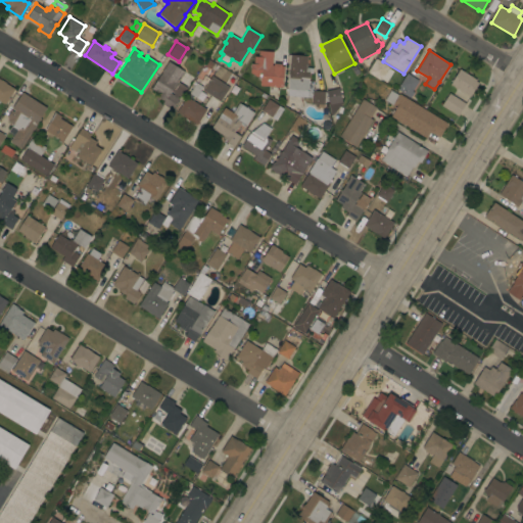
[(279,87),(278,93),(270,92),(270,86),(260,86),(262,65),(257,65),(258,51),(273,52),(272,65),(284,65),(282,87),(279,87)]
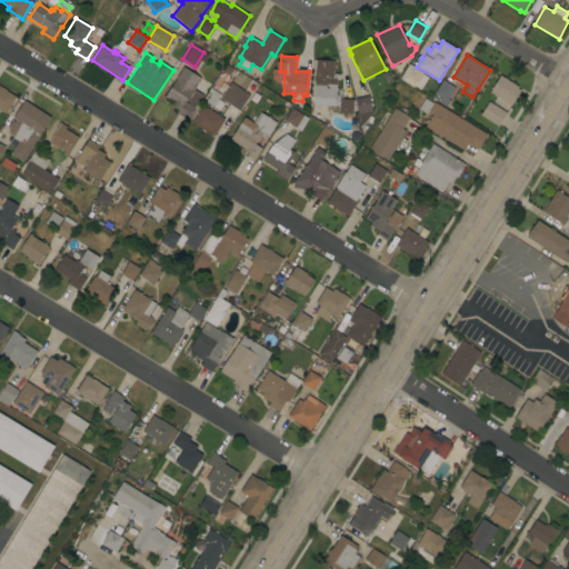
[(312,105),(315,77),(316,60),(333,61),(333,73),(337,75),(340,76),(339,79),(337,79),(333,106),(312,105)]
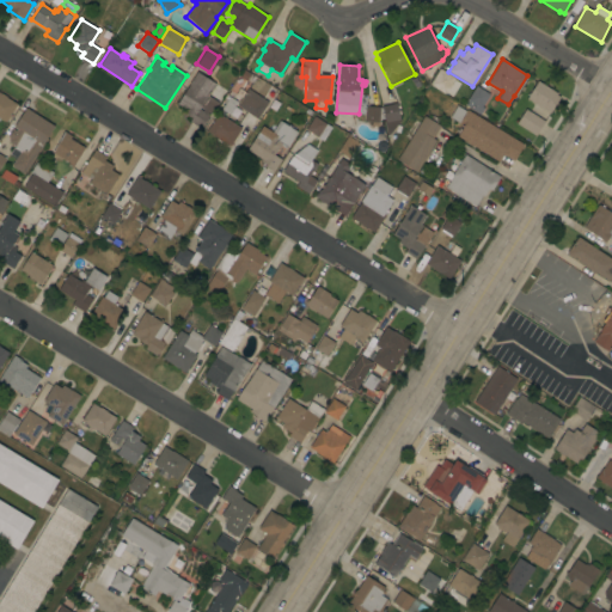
[(429,84),(440,68),(454,78),(445,95),(429,84)]
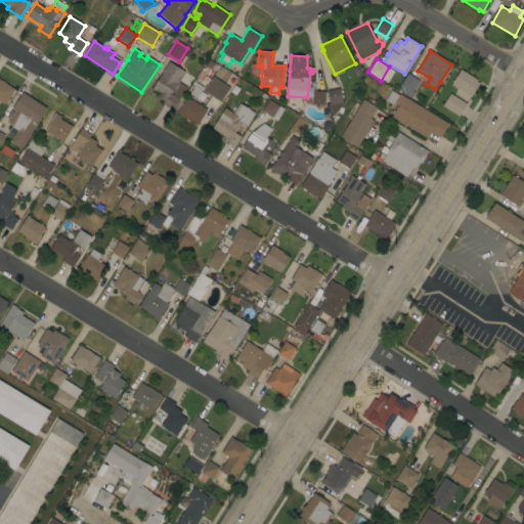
[(204,64),(208,59),(214,63),(211,69),(204,64)]
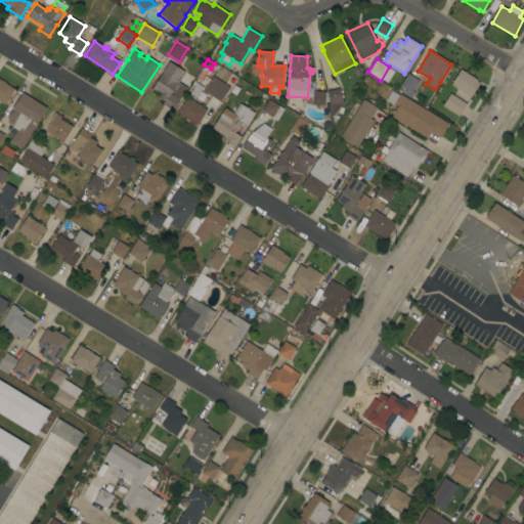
[(162,103),(164,100),(157,96),(158,93),(151,89),(162,73),(162,72),(168,61),(184,72),(178,82),(186,87),(180,98),(170,92),(170,93),(179,98),(172,110),(162,103)]
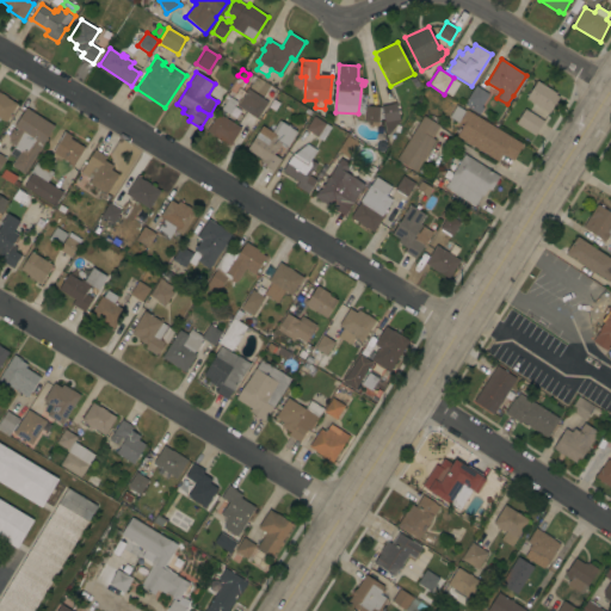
[(556,93),(555,94),(559,97),(549,113),(542,109),(541,109),(538,107),(538,106),(526,98),(537,81),(556,93)]
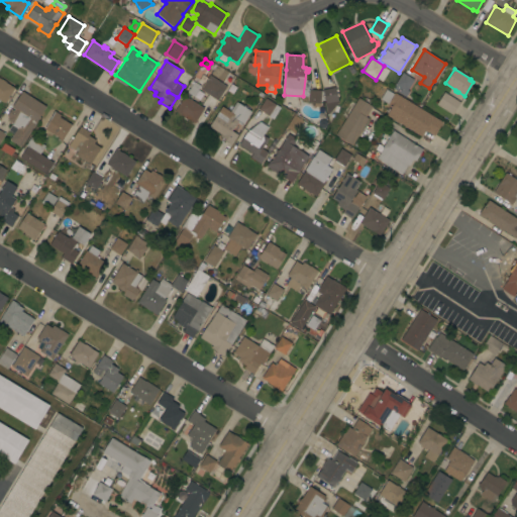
[(393,89),(396,85),(395,84),(402,73),(414,80),(407,90),(409,91),(405,97),(393,89)]
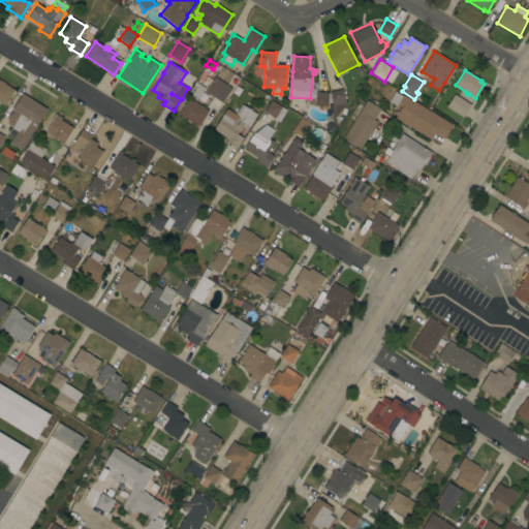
[(222,102),(205,91),(214,76),(231,88),(222,102)]
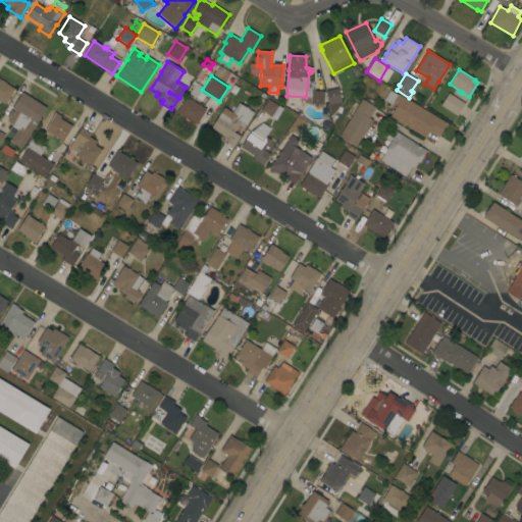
[(235,82),(236,82),(237,79),(244,83),(242,86),(242,87),(236,96),(228,91),(235,82)]
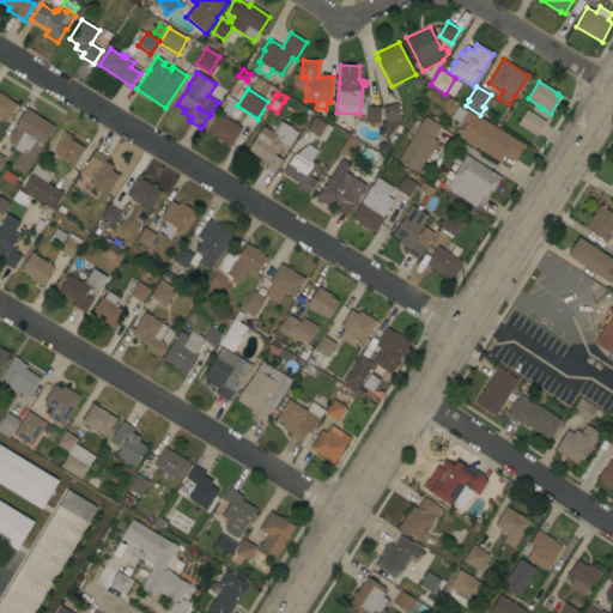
[(0,119),(0,93),(1,93),(6,97),(17,104),(5,122),(0,119)]
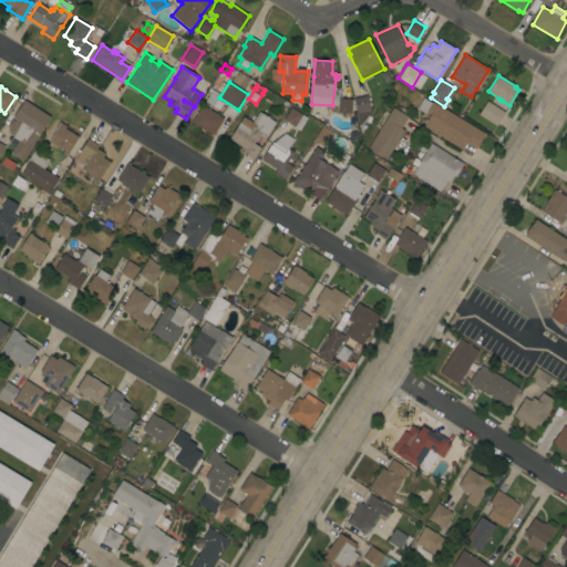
[(356,113),(357,112),(353,99),(368,95),(371,112),(359,126),(356,113)]
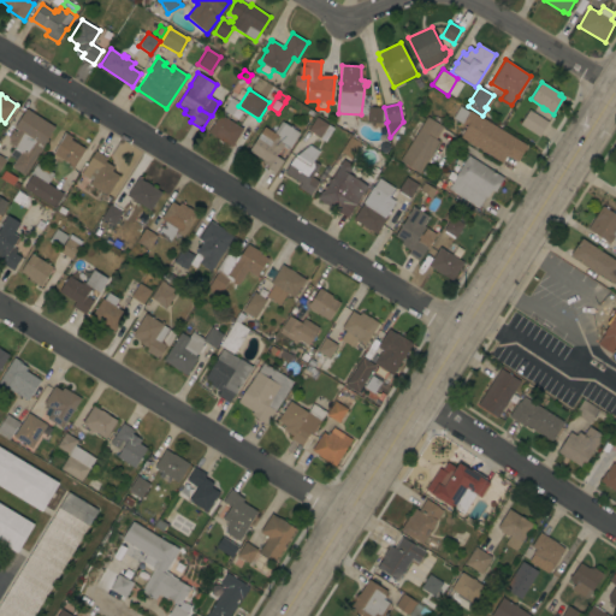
[(242,111),(236,119),(230,114),(235,106),(242,111)]
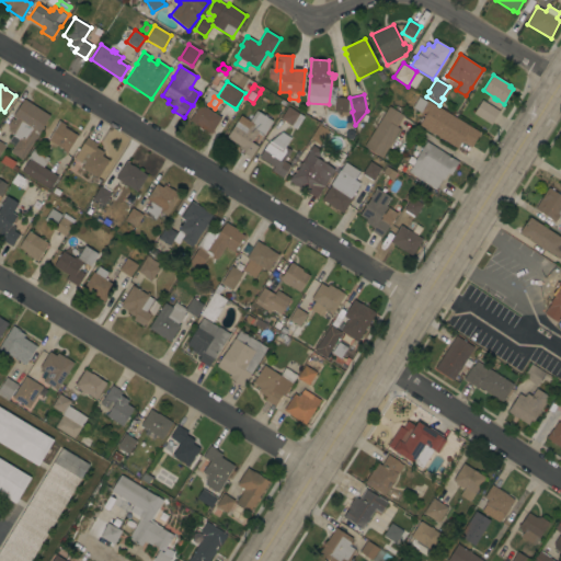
[(480,133),(471,147),(461,141),(457,148),(419,125),(424,116),(420,114),(421,113),(412,107),(419,96),(425,101),(426,101),(427,101),(480,133)]
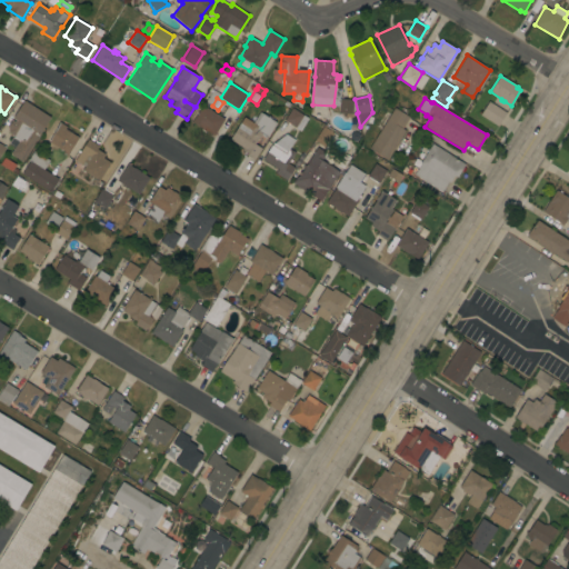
[(339,99),(353,100),(352,118),(346,117),(346,113),(338,112),(339,99)]
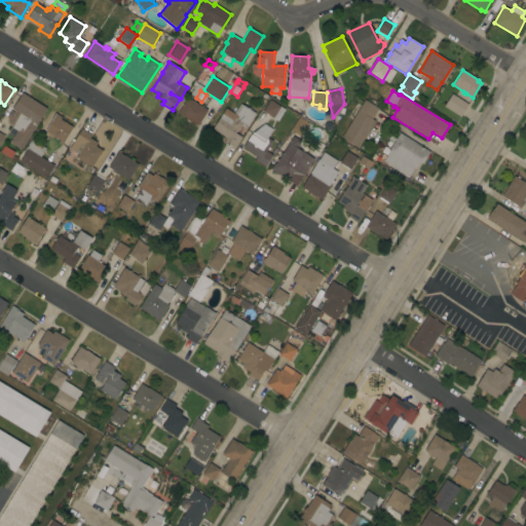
[(46,109),(36,124),(21,150),(9,143),(12,138),(11,137),(15,129),(12,127),(13,125),(7,122),(9,119),(6,118),(10,111),(13,113),(14,111),(11,109),(22,92),(46,109)]
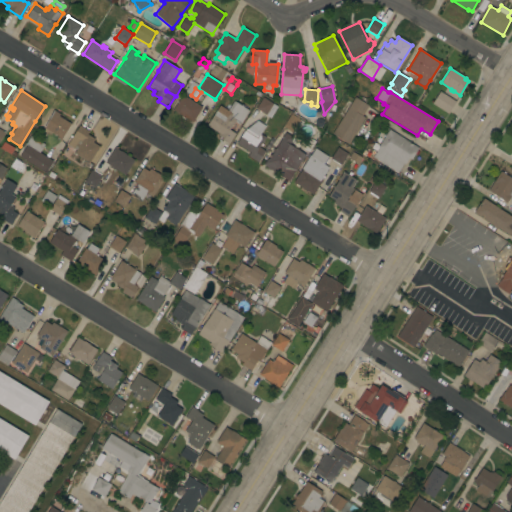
[(456,102),(448,114),(432,103),(440,91),(456,102)]
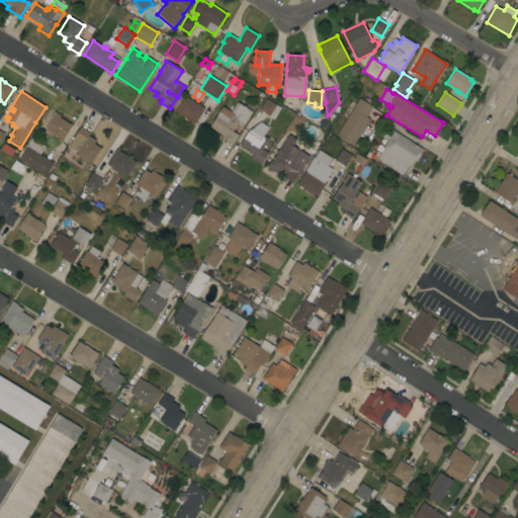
[(204,108),(194,123),(174,110),(184,96),(204,108)]
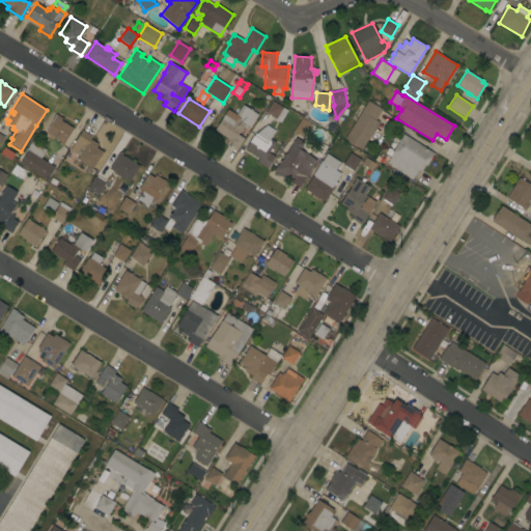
[(283,108),(275,119),(264,112),(273,101),(283,108)]
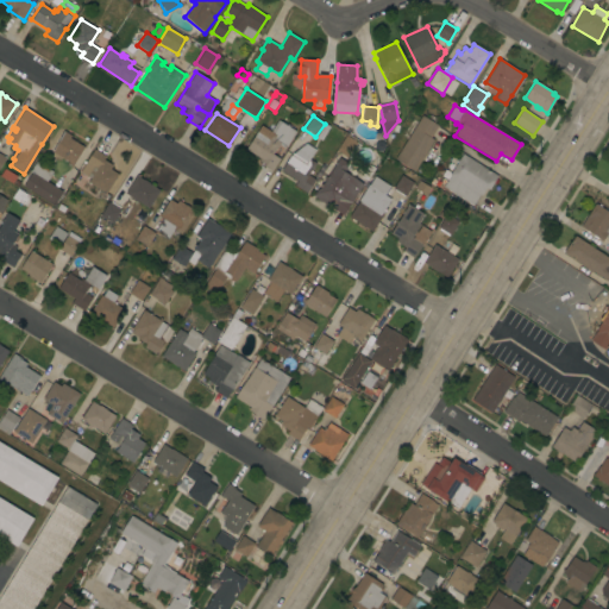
[(422,115),(438,125),(431,137),(434,139),(414,171),(395,158),(422,115)]
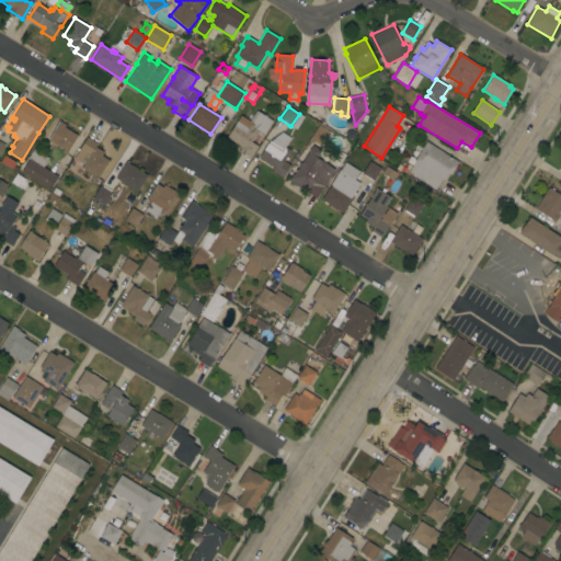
[(250,158),(243,152),(244,151),(239,148),(240,146),(226,137),(236,123),(244,128),(256,111),(259,107),(263,111),(261,113),(273,121),(263,135),(258,132),(251,141),(258,146),(250,158)]
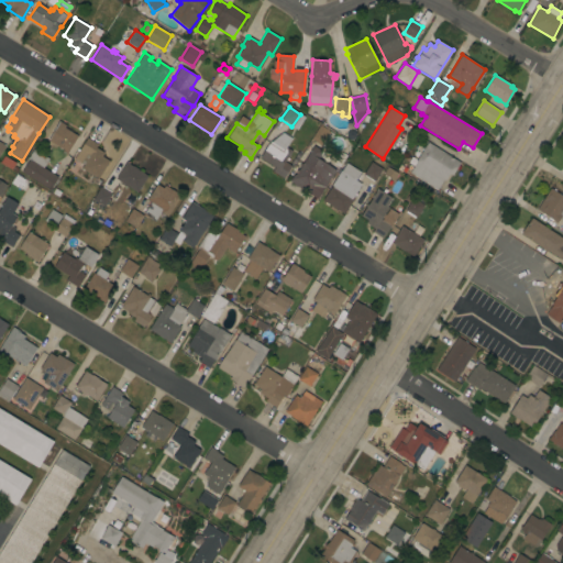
[(54,118),(65,125),(64,128),(78,136),(66,154),(62,152),(63,150),(56,145),(53,152),(48,148),(53,143),(48,140),(52,134),(46,130),(54,118)]
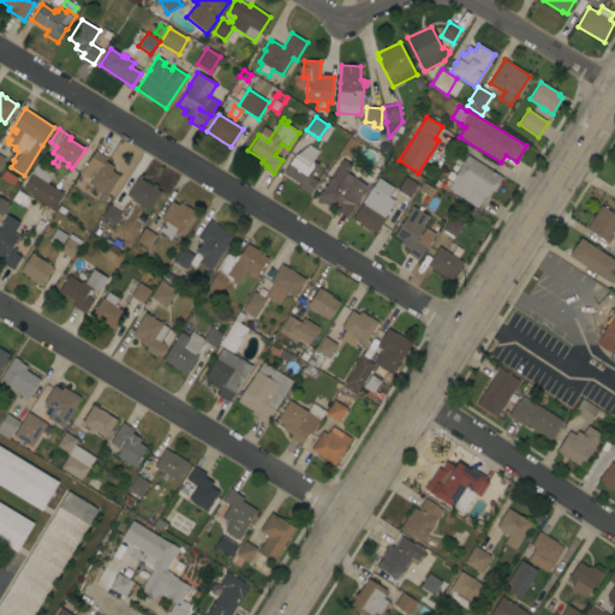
[(357,157),(353,155),(351,159),(340,153),(350,137),(364,147),(357,157)]
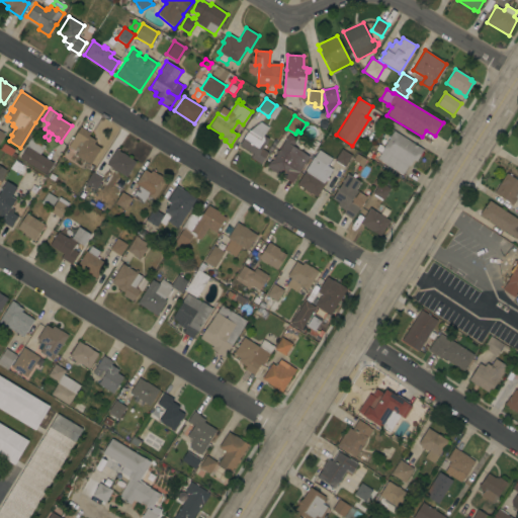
[(269,127),(263,136),(268,139),(262,149),(268,153),(261,164),(250,158),(253,154),(239,145),(248,131),(260,121),(269,127)]
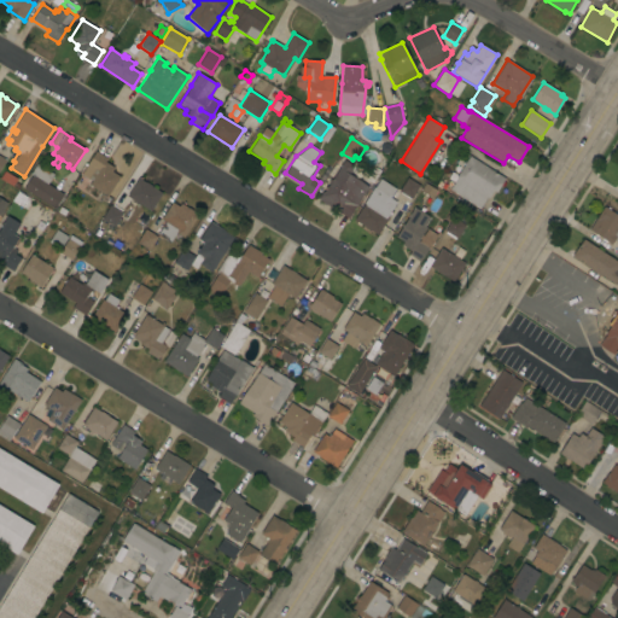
[(108,197),(89,185),(92,181),(81,174),(95,151),(108,158),(105,162),(114,168),(111,172),(120,176),(108,197)]
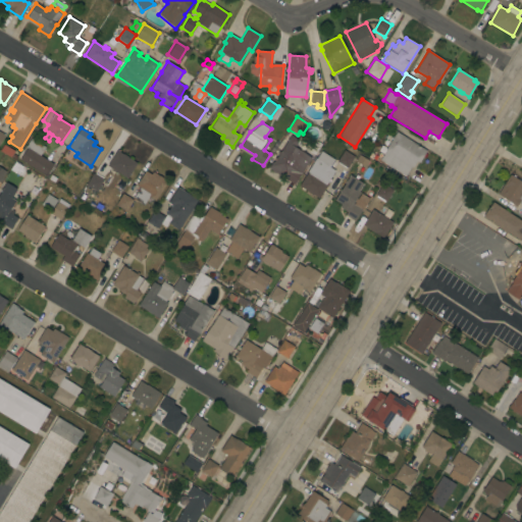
[(379,160),(383,154),(378,151),(381,145),(386,148),(392,140),(389,140),(393,136),(394,137),(397,132),(426,151),(419,162),(417,161),(412,167),(411,166),(405,176),(379,160)]
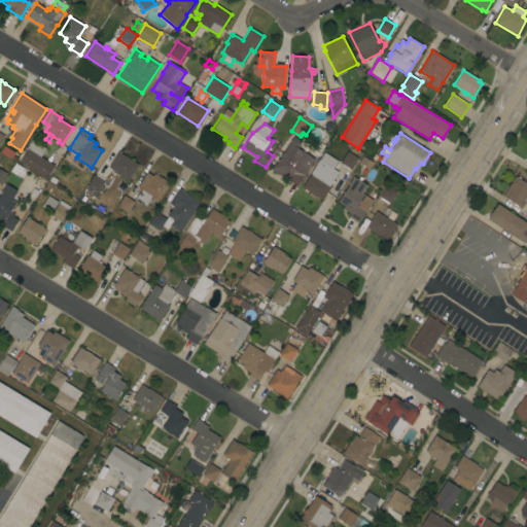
[(296,186),(271,169),(275,163),(276,164),(281,155),(280,154),(282,151),(283,152),(293,136),(301,141),(299,144),(301,145),(299,147),(309,154),(308,155),(314,160),(296,186)]
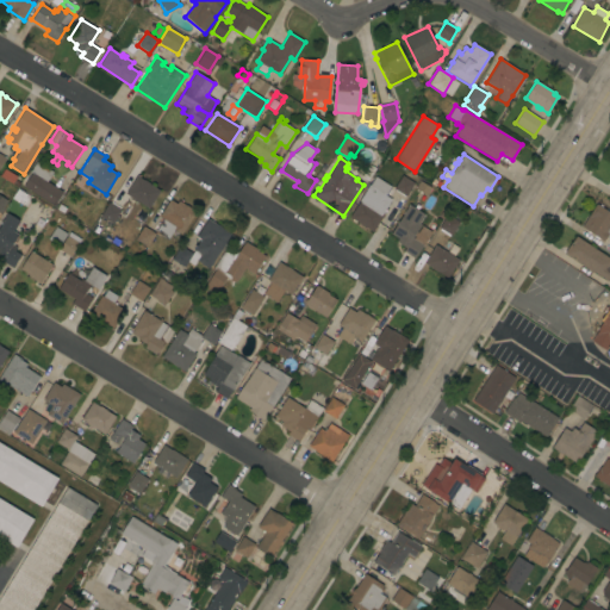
[(23,186),(31,173),(30,172),(36,162),(53,173),(47,182),(53,186),(54,184),(63,190),(62,192),(62,193),(54,206),(23,186)]
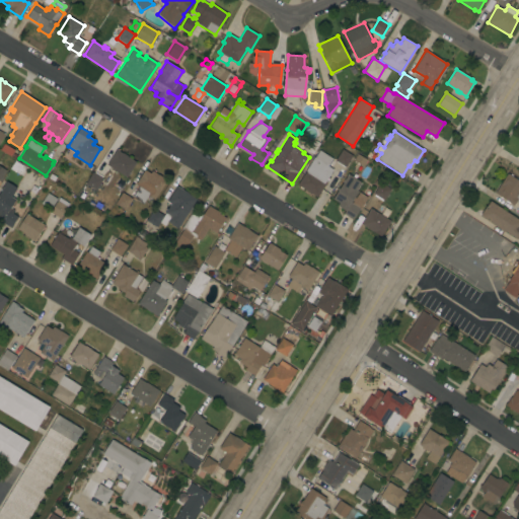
[(106,164),(116,149),(123,153),(127,156),(136,162),(127,177),(106,164)]
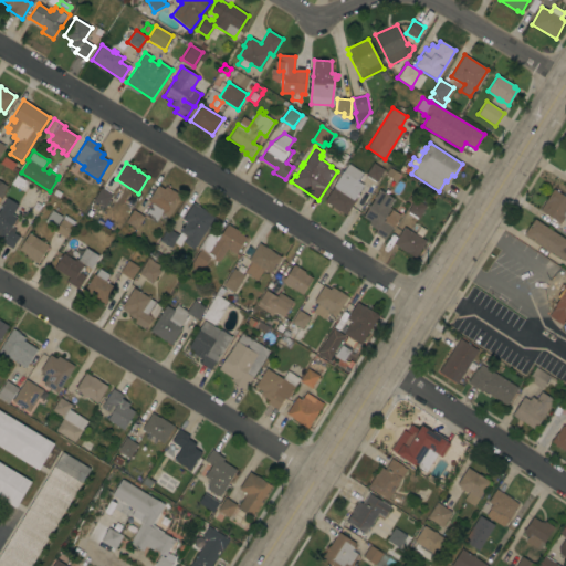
[(365,175),(373,163),(385,170),(376,182),(365,175)]
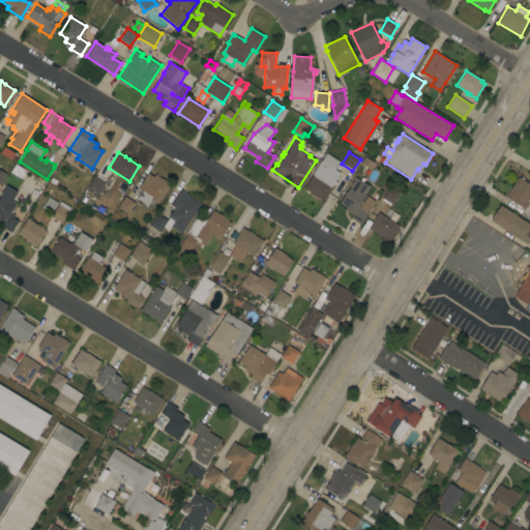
[(303,188),(313,174),(312,174),(325,153),(339,162),(334,170),(340,173),(332,185),(333,186),(324,202),(303,188)]
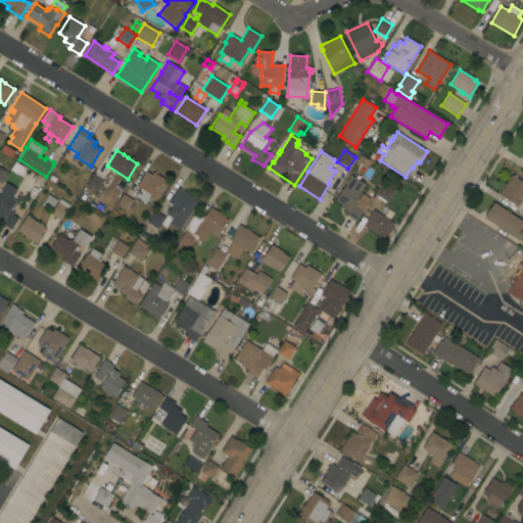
[(354,161),(360,154),(369,160),(365,168),(354,161)]
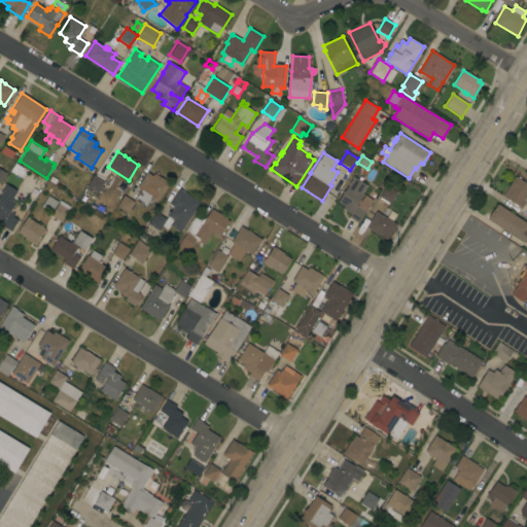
[(147,172),(159,179),(161,176),(170,182),(156,203),(150,199),(144,207),(134,201),(141,189),(137,187),(147,172)]
